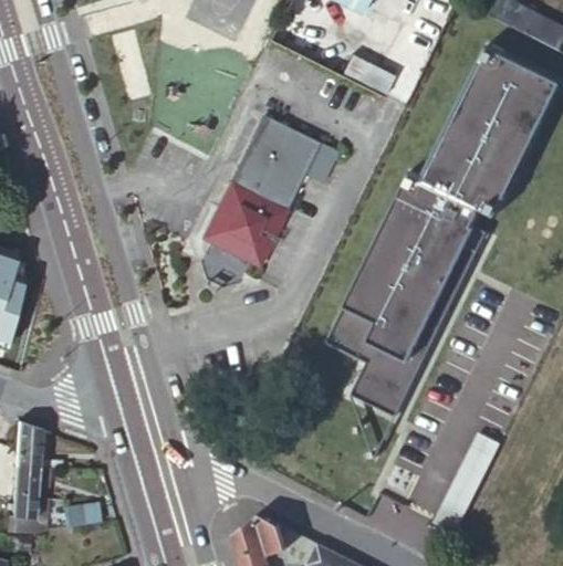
[(343,0),(364,10),(368,0),(343,0)]
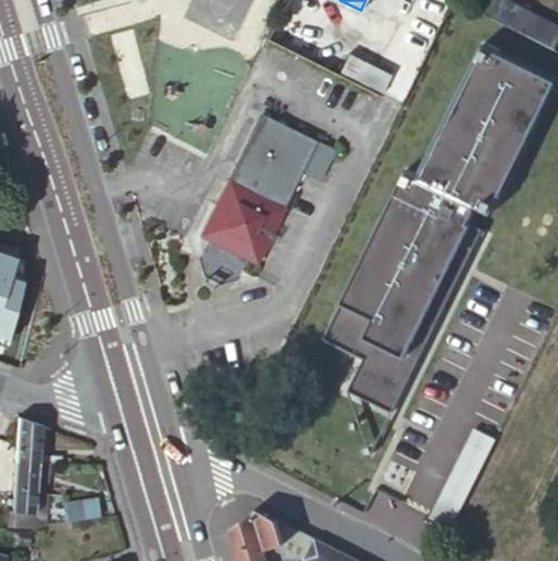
[(557,24),(509,0),(496,0),(489,13),(525,32),(526,32),(556,47),(557,44),(557,24)]
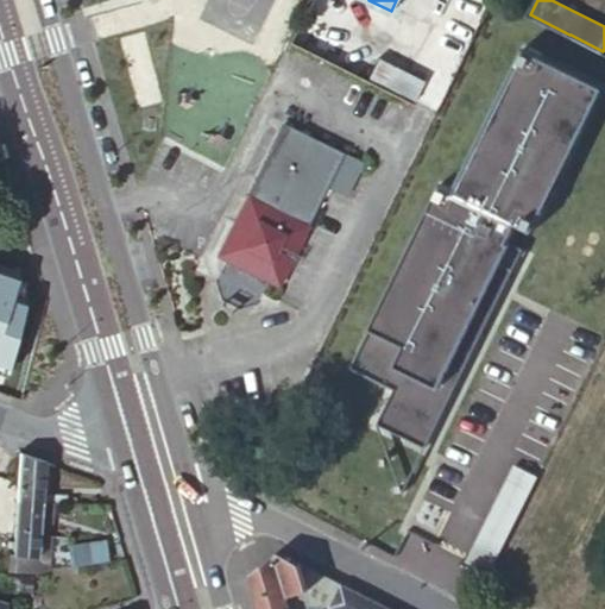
[(454,193),(443,187),(351,369),(395,391),(377,424),(424,447),(512,270),(497,263),(518,223),(534,232),(604,94),(604,88),(527,50),(454,193)]
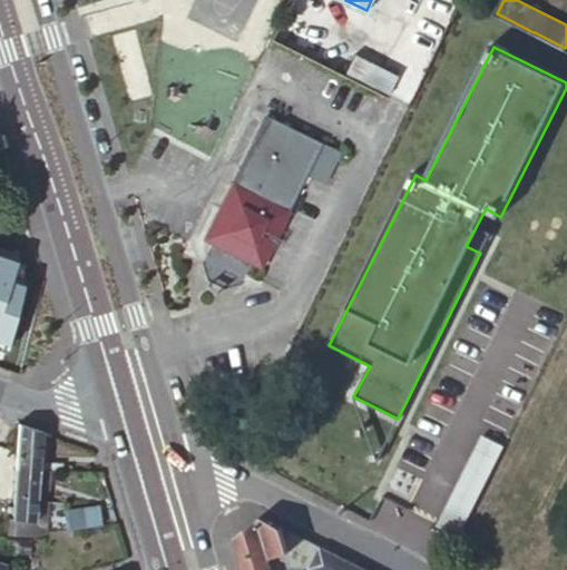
[(346,75),(389,95),(396,80),(353,60),(346,75)]
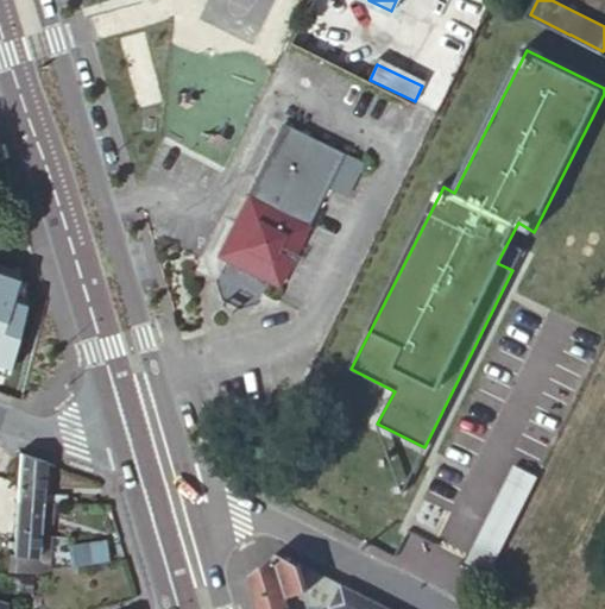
[(327,186),(342,155),(282,125),(215,257),(277,287),(327,186)]
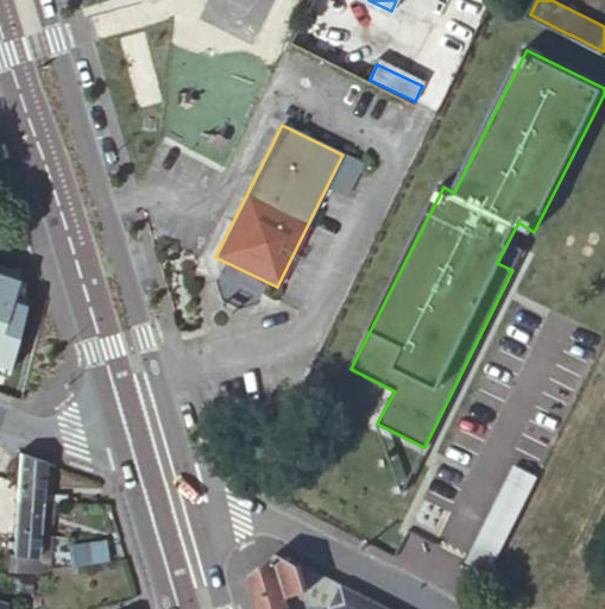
[(359,163),(342,155),(327,186),(344,194),(359,163)]
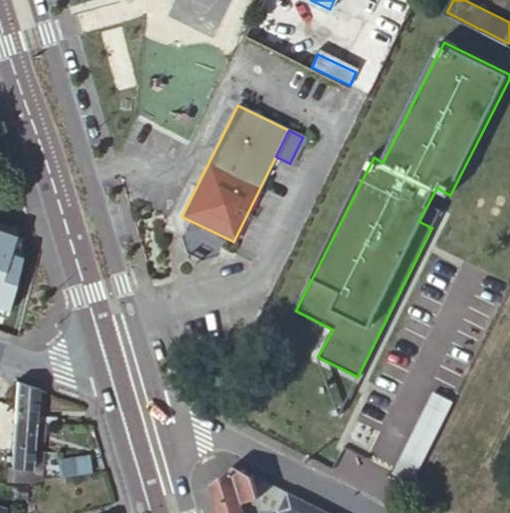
[(40,390),(20,383),(17,421),(37,422),(52,422),(57,423),(58,413),(38,412),(40,390)]
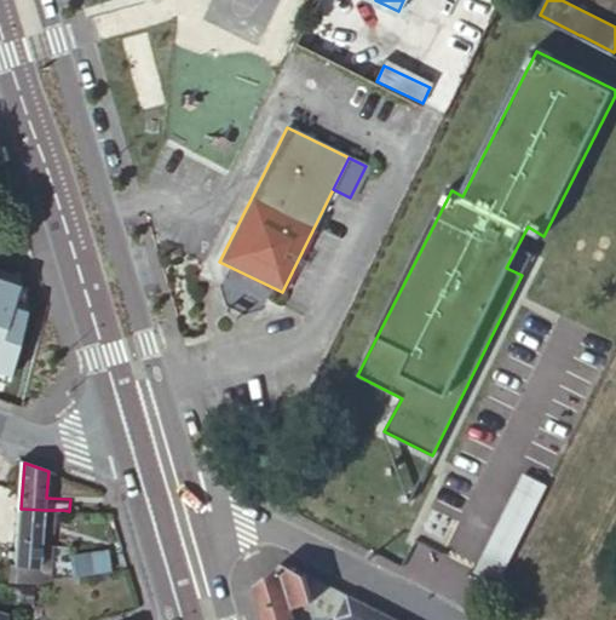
[(501,579),(547,483),(525,474),(478,569),(501,579)]
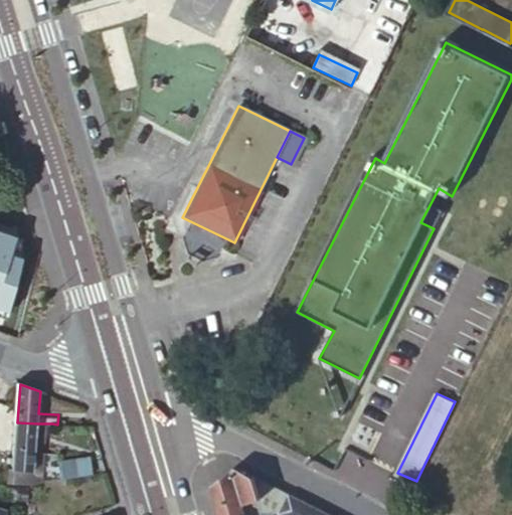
[(37,423),(17,422),(15,446),(36,448),(37,423)]
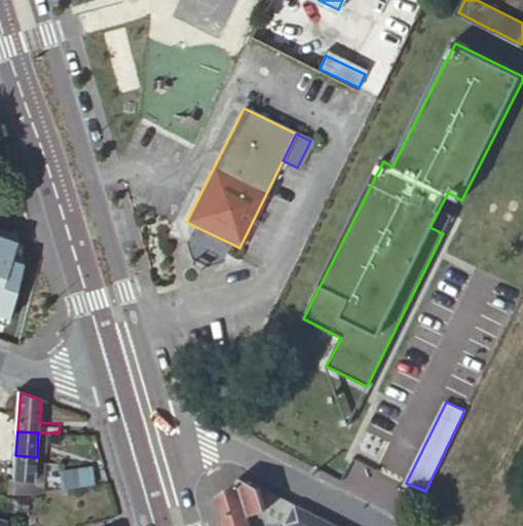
[(53,433),(38,433),(37,457),(51,458),(53,433)]
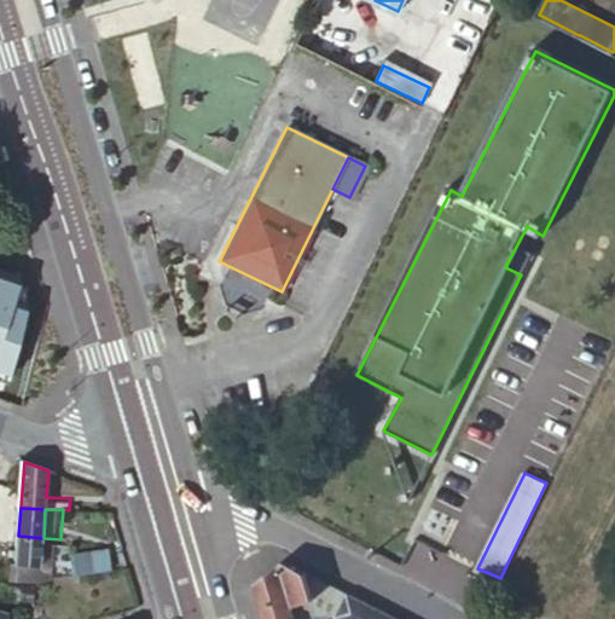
[(44,538),(18,536),(17,553),(13,580),(17,580),(39,582),(41,582),(44,538)]
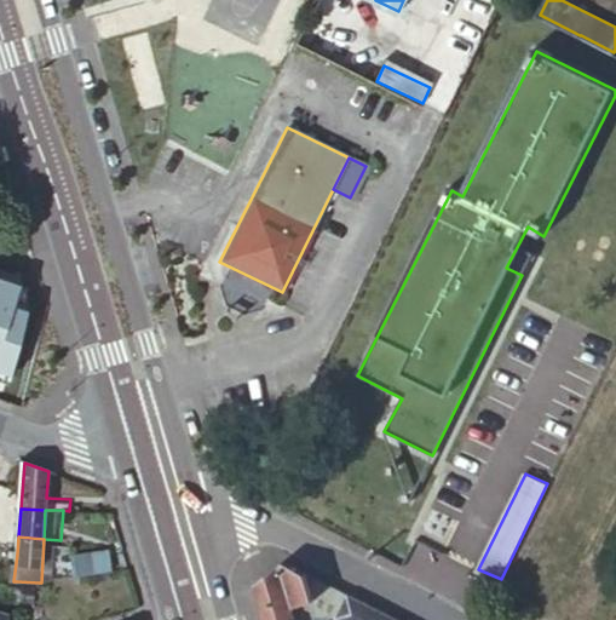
[(41,583),(57,581),(61,540),(44,539),(41,583)]
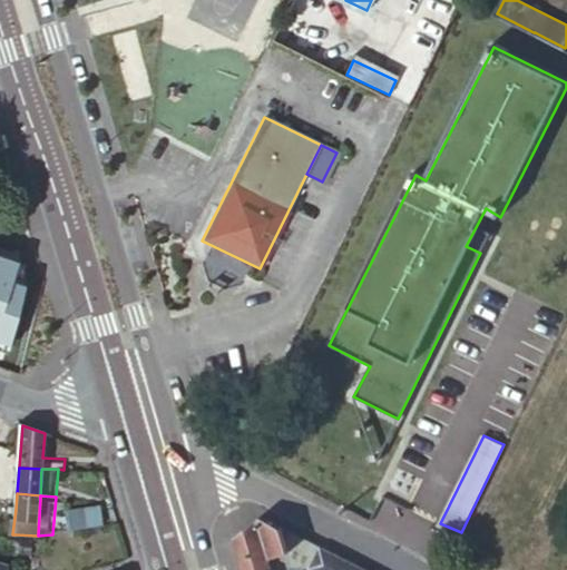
[(237,539),(246,569),(272,569),(270,560),(291,554),(286,538),(284,526),(266,517),(237,539)]
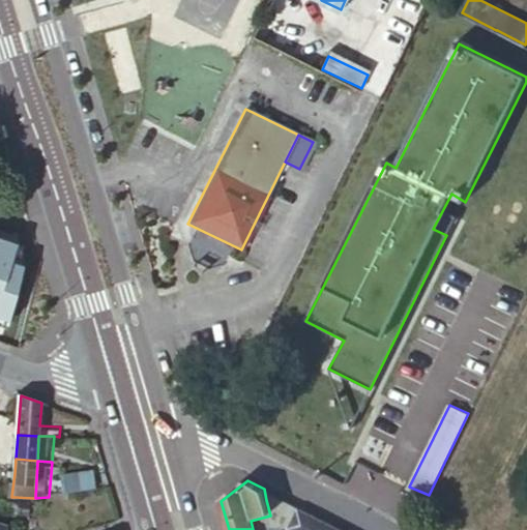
[(33,498),(15,497),(12,513),(32,516),(33,498)]
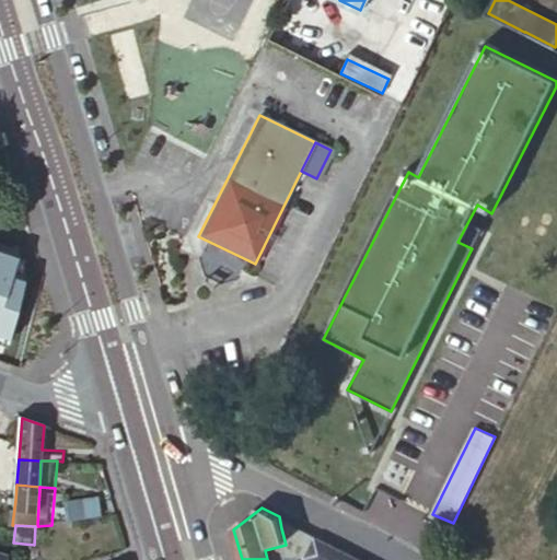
[(313,559),(364,559),(317,536),(306,556),(313,559)]
